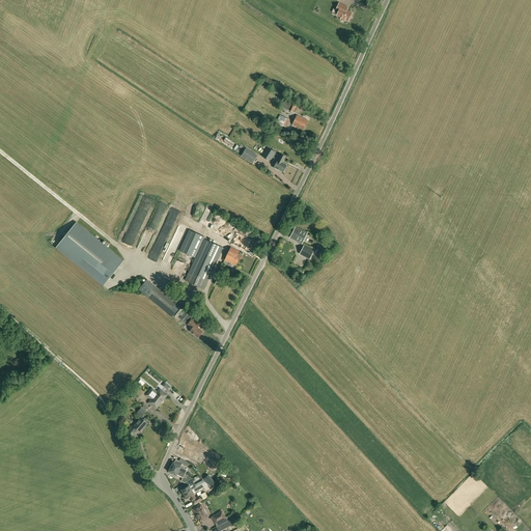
[(347,7),(344,6),(339,3),(336,9),(339,10),(337,16),(341,18),(344,20),(345,19),(345,20),(347,21),(352,14),(346,10),(347,7)]
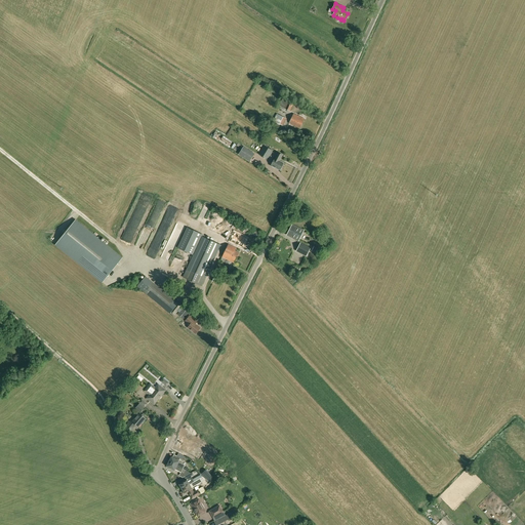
[(279,106),(285,109),(289,111),(292,105),(288,103),(282,99),(279,106)]
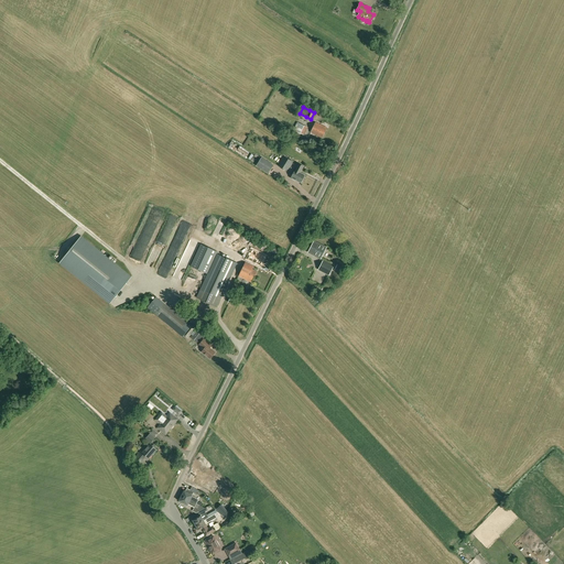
[(315,122),(311,132),(323,138),(327,128),(315,122)]
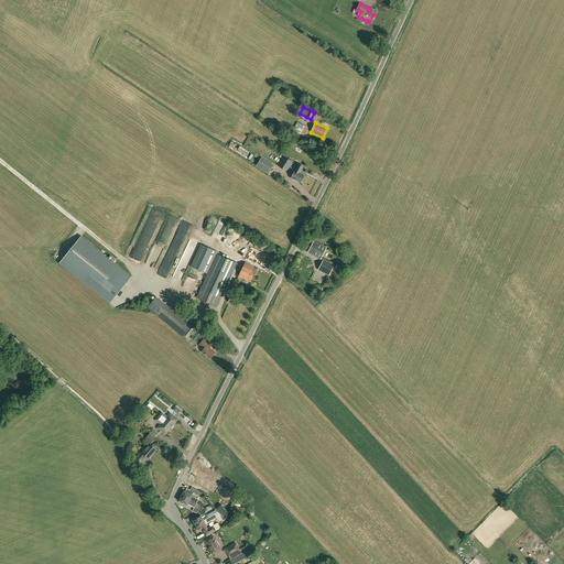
[(301,141),(304,136),(307,128),(301,125),(297,132),(294,138),(301,141)]
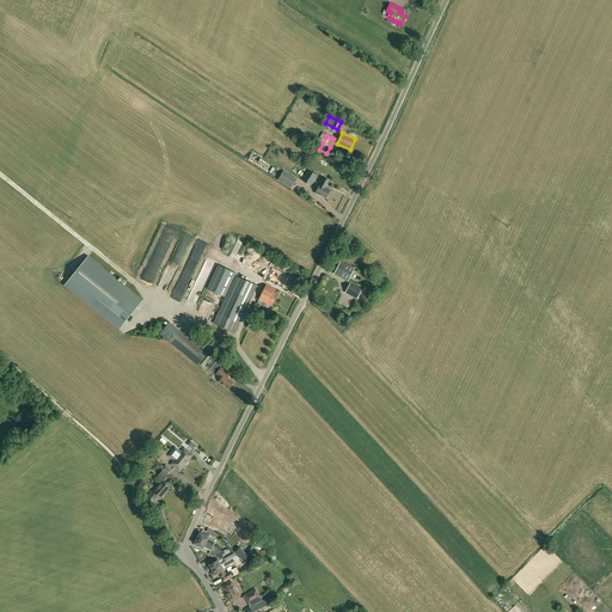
[(312,187),(318,176),(308,170),(305,176),(304,175),(301,178),(303,178),(301,179),(312,187)]
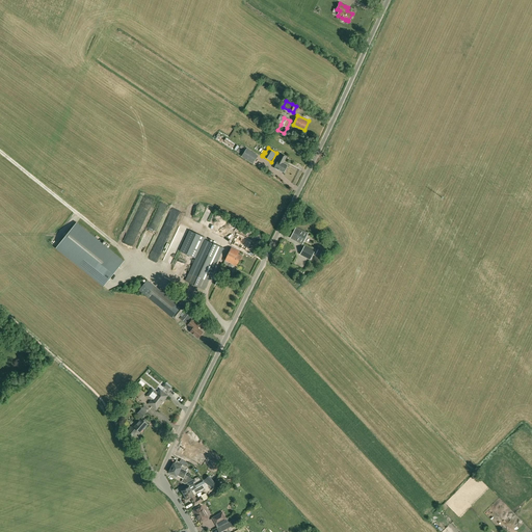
[(241,156),(253,163),(258,156),(246,149),(241,156)]
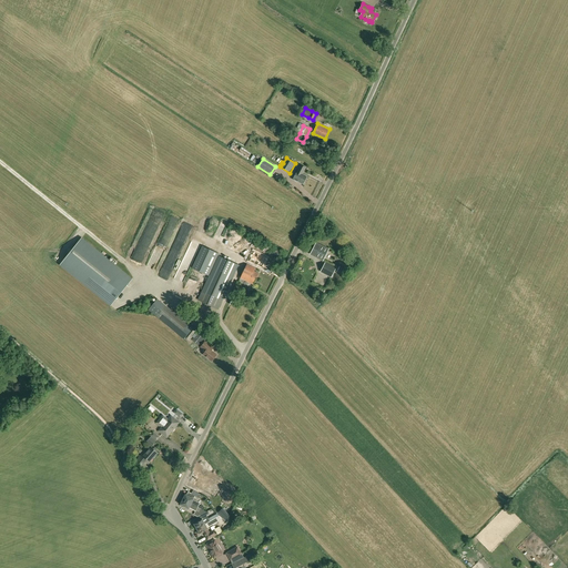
[(293,180),(297,182),(298,181),(303,183),(306,176),(302,174),(305,168),(298,164),(293,174),(295,175),(293,180)]
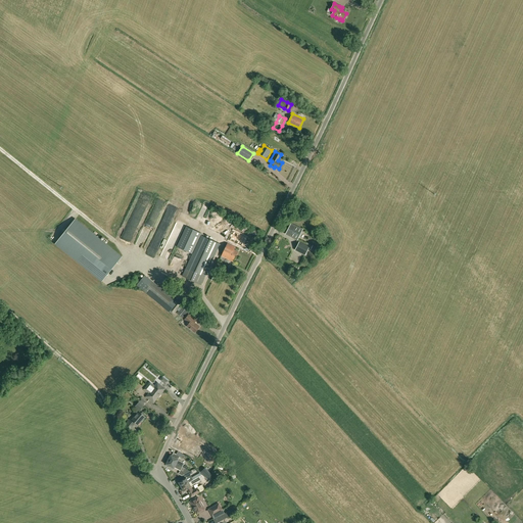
[(141,192),(126,228),(135,232),(149,196),(141,192)]
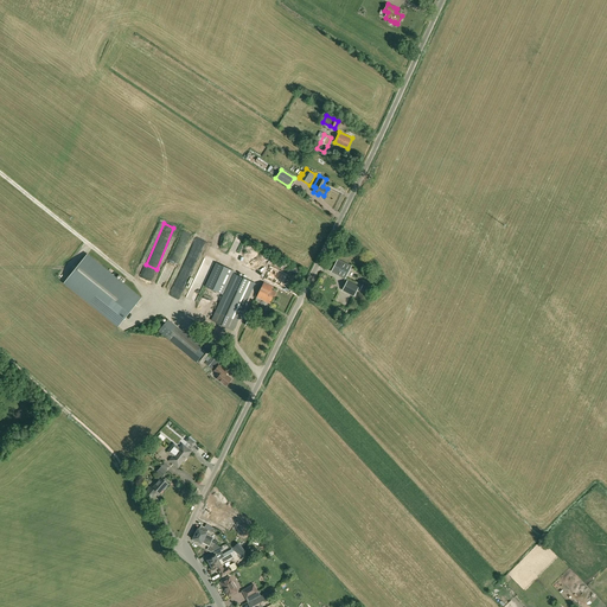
[(178,242),(186,244),(190,234),(181,231),(178,242)]
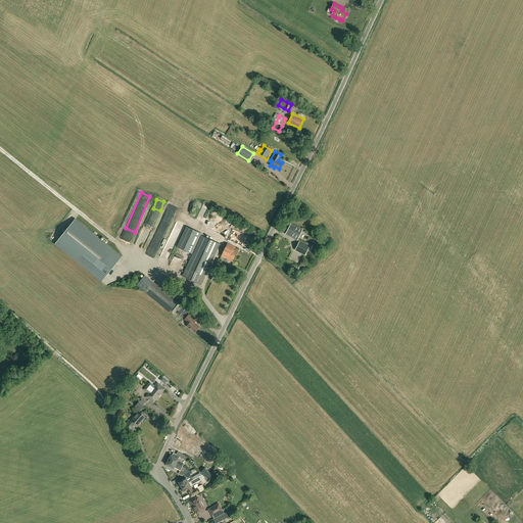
[(161,220),(164,221),(163,225),(167,226),(168,222),(171,223),(177,208),(168,204),(161,220)]
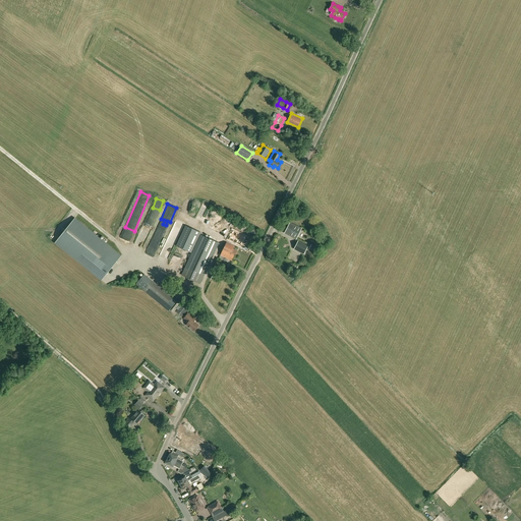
[(102,280),(121,255),(75,219),(56,243),(102,280)]
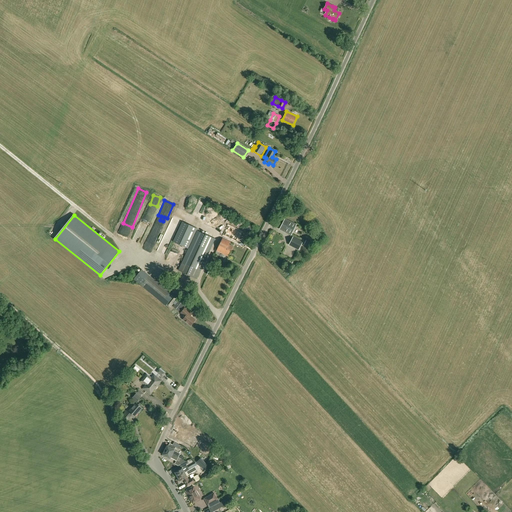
[(280,229),(291,235),(296,225),(285,219),(280,229)]
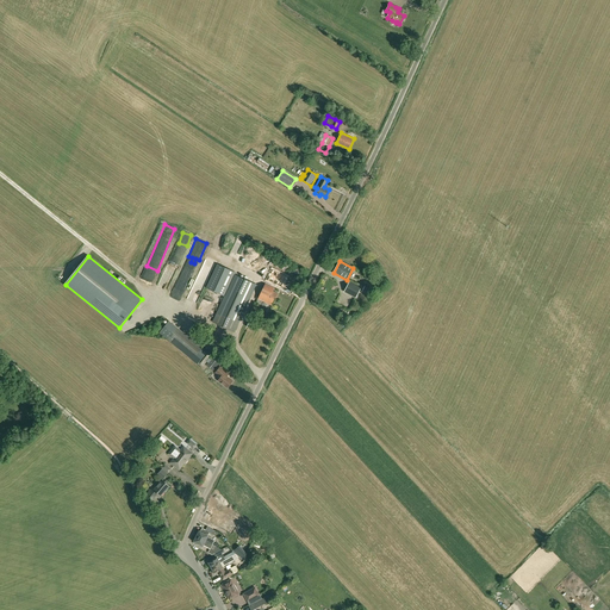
[(212,322),(234,332),(256,285),(235,274),(236,273),(219,265),(209,288),(224,297),(212,322)]
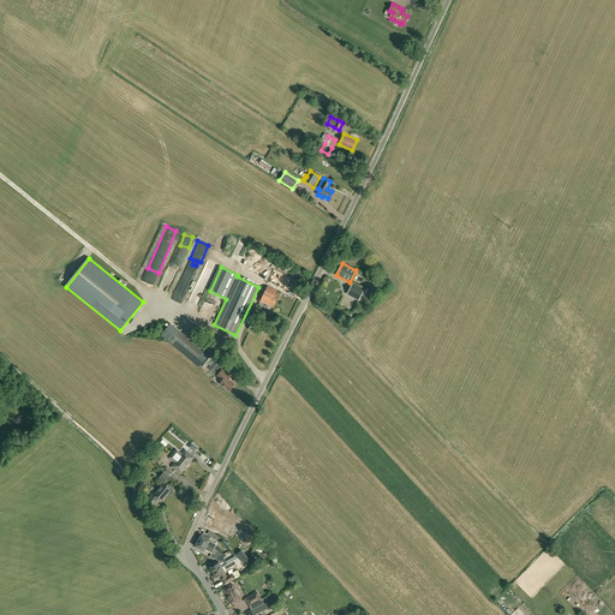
[(272,279),(270,282),(274,285),(275,285),(279,286),(279,287),(280,287),(284,290),(288,279),(275,273),(273,276),(272,279)]
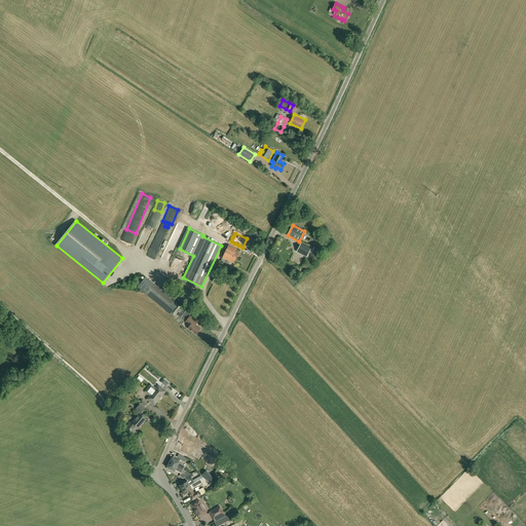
[(234,263),(239,253),(235,251),(236,248),(229,243),(222,258),(234,263)]
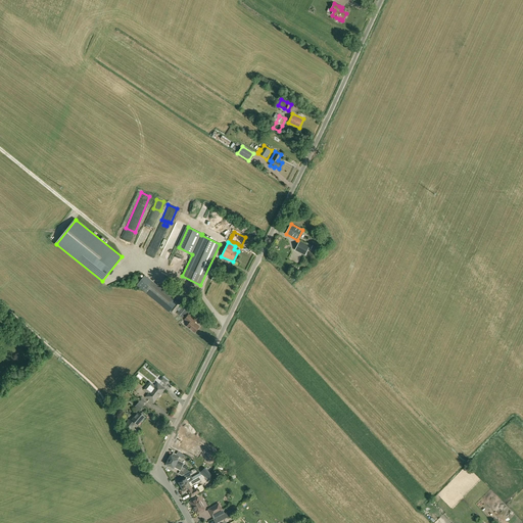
[(308,247),(299,242),(295,250),(304,254),(308,247)]
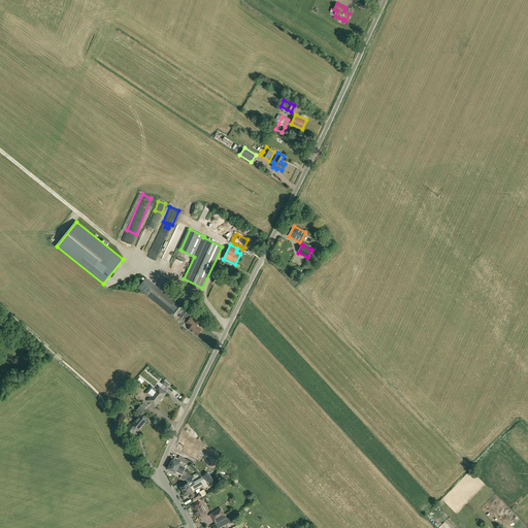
[(322,251),(316,248),(312,253),(319,256),(322,251)]
